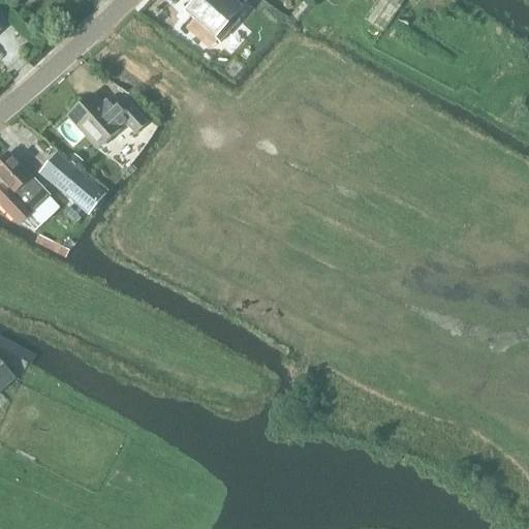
[(239,22),(234,17),(247,2),(245,0),(191,0),(183,10),(218,43),(239,22)]
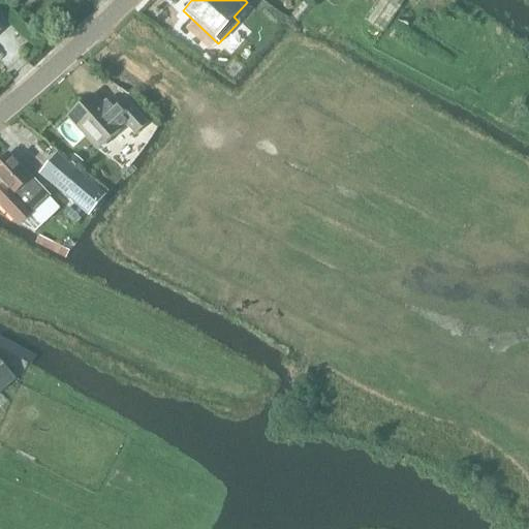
[(377,0),(364,21),(383,33),(404,0),(377,0)]
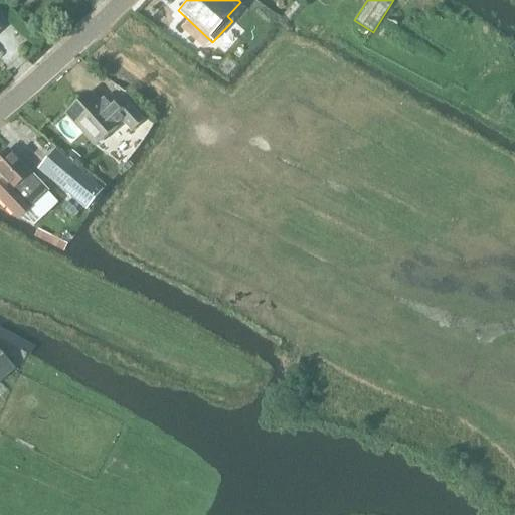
[(290,20),(301,7),(295,2),(284,15),(290,20)]
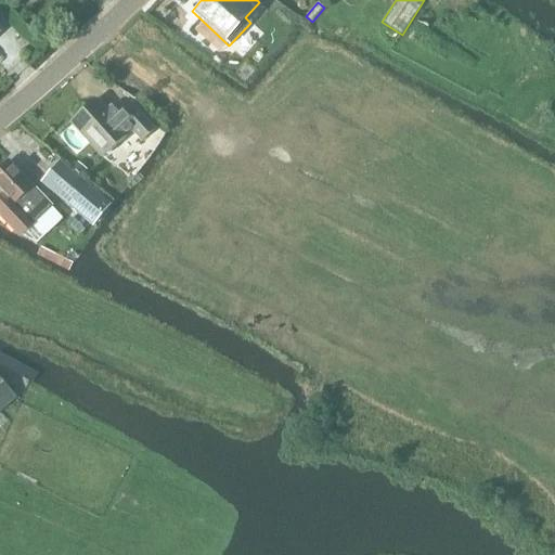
[(93,100),(92,102),(71,123),(103,157),(127,134),(126,132),(130,128),(141,140),(154,128),(130,103),(117,114),(119,117),(115,121),(93,100)]
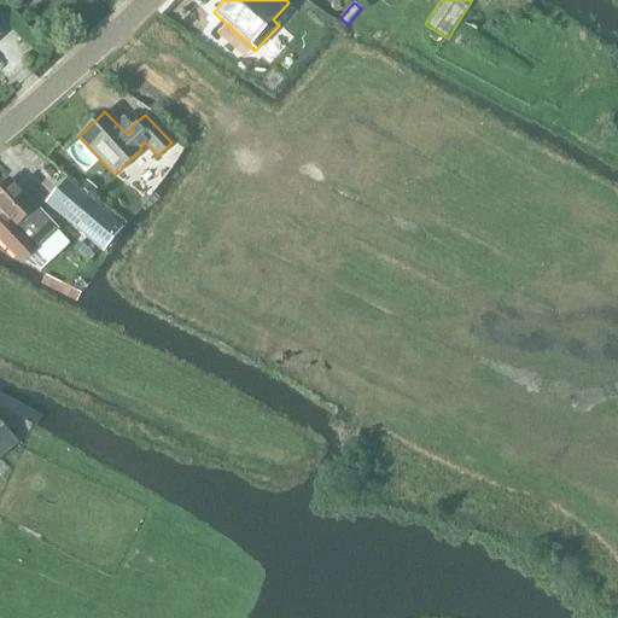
[(0,240),(22,264),(57,231),(36,209),(10,180),(0,188),(0,211),(4,215),(0,219),(0,240)]
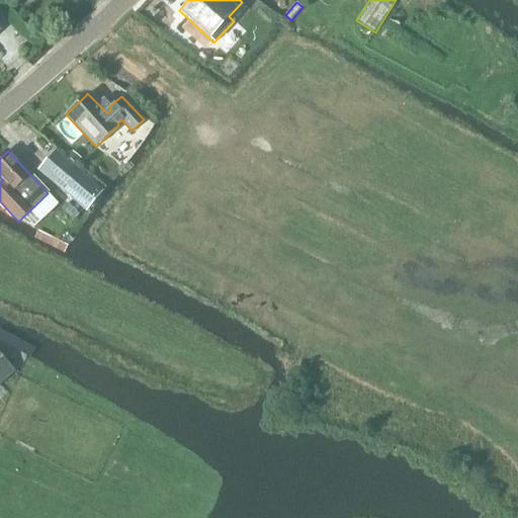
[(103,192),(54,154),(38,173),(88,211),(103,192)]
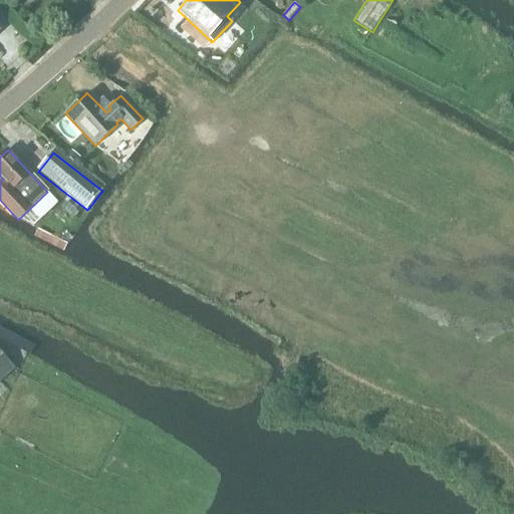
[(67,157),(74,163),(77,158),(70,153),(67,157)]
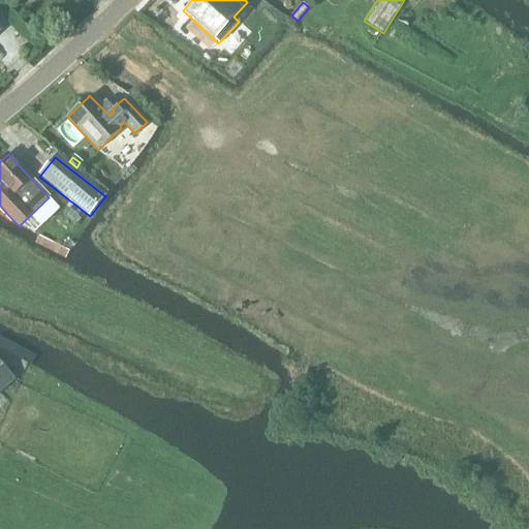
[(0,390),(13,378),(0,363),(0,390)]
